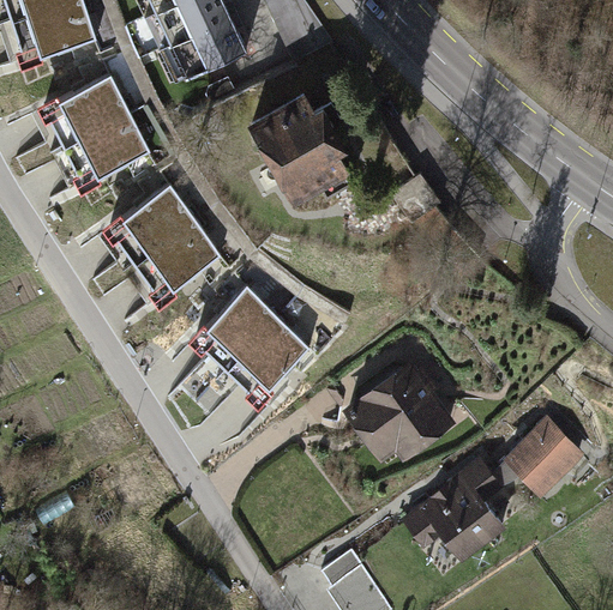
[(11,0),(17,18),(72,0),(11,0)]
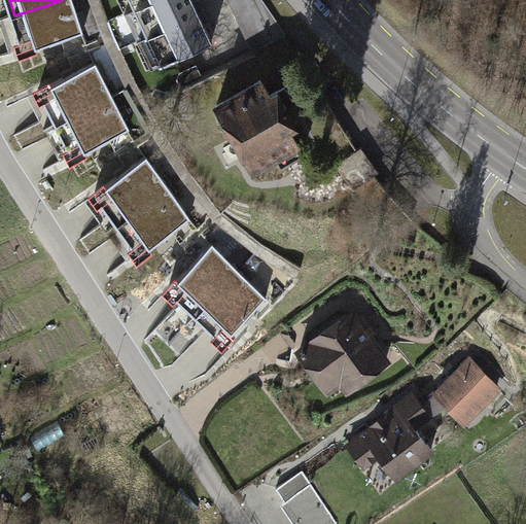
[(27,51),(82,33),(71,0),(62,0),(14,15),(27,51)]
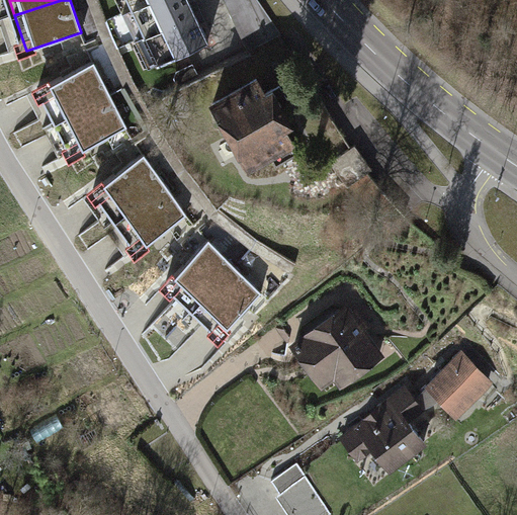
[(125,0),(132,11),(153,0),(125,0)]
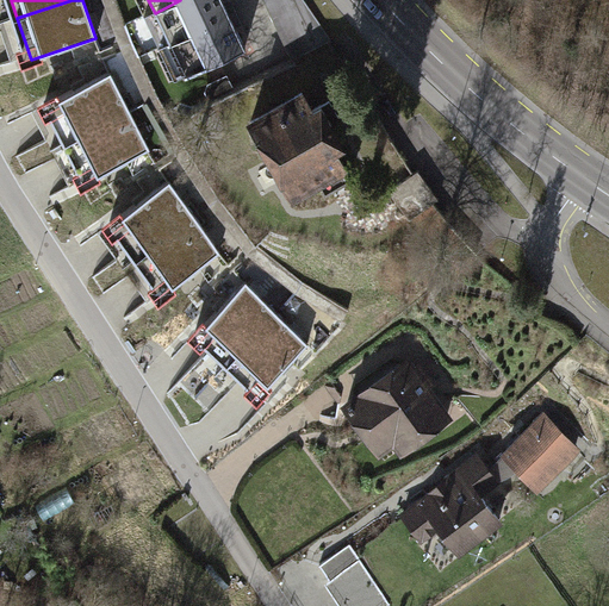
[(172,47),(229,18),(219,0),(180,0),(155,13),(172,47)]
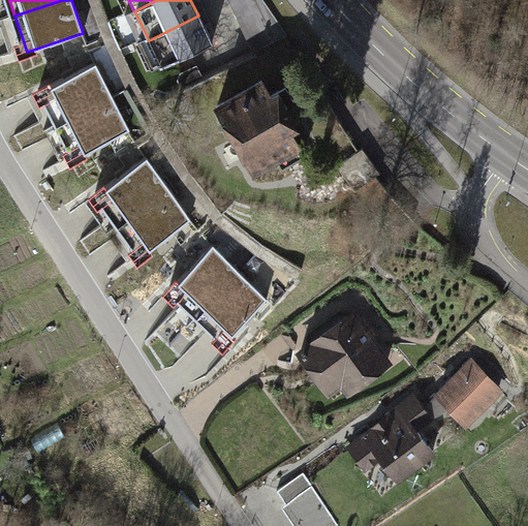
[(163,69),(213,43),(198,16),(149,40),(163,69)]
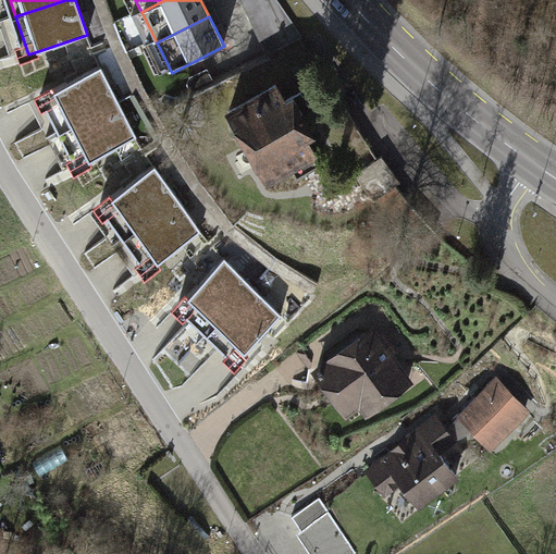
[(65,133),(118,107),(100,73),(48,100),(65,133)]
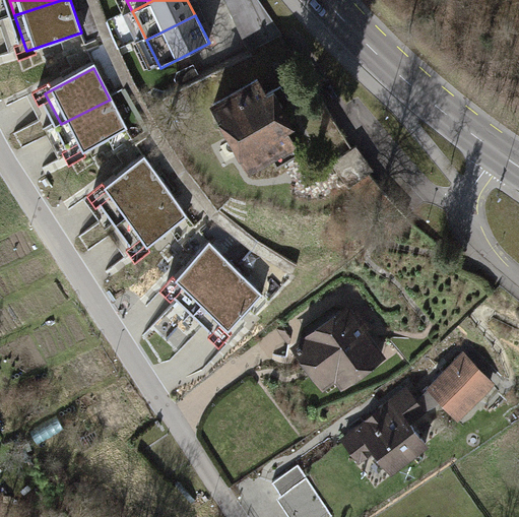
[(256,80),(210,106),(247,173),(293,147),(272,111),(282,106),(273,89),(264,94),(256,80)]
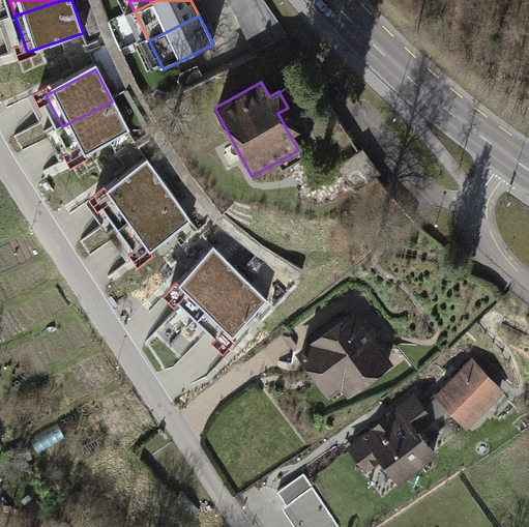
[(78,157),(127,132),(112,101),(62,126),(78,157)]
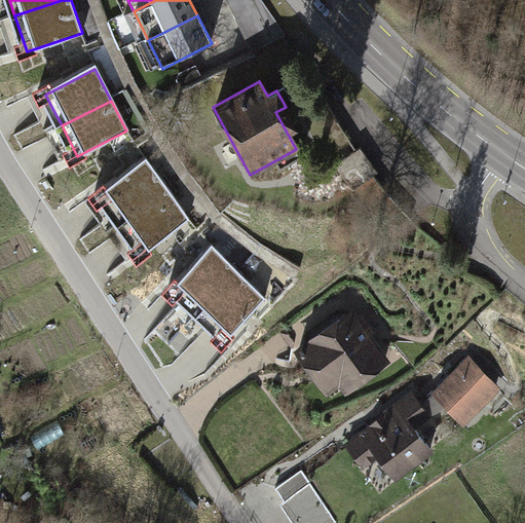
[(116,219),(163,189),(145,160),(98,191),(116,219)]
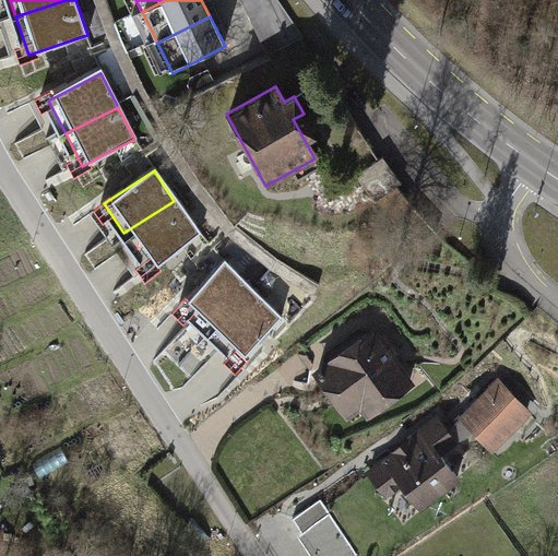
[(144,263),(193,229),(174,201),(123,233),(144,263)]
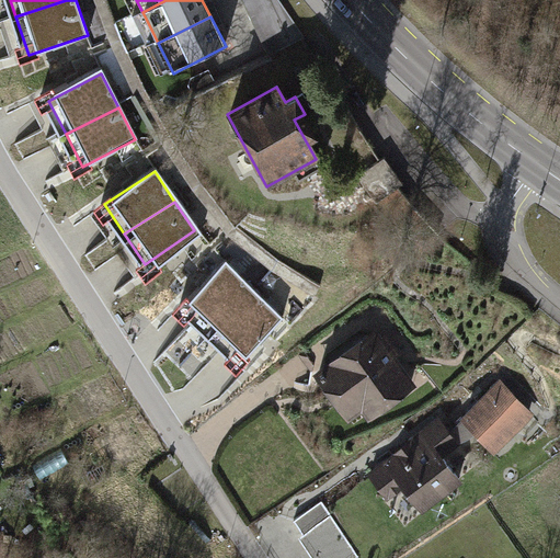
[(209,328),(250,285),(226,262),(185,305),(209,328)]
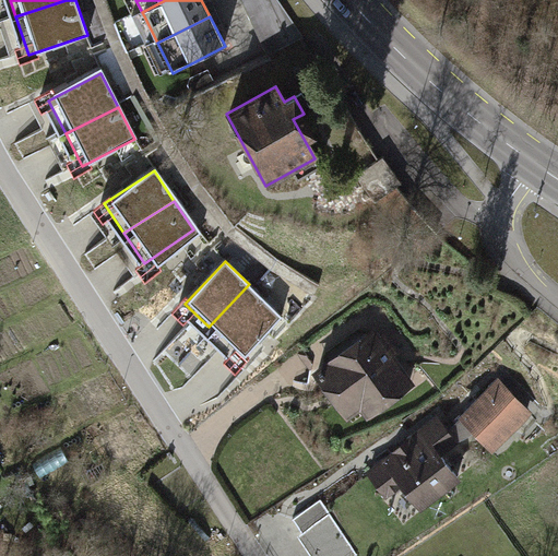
[(234,350),(274,307),(249,284),(209,327),(234,350)]
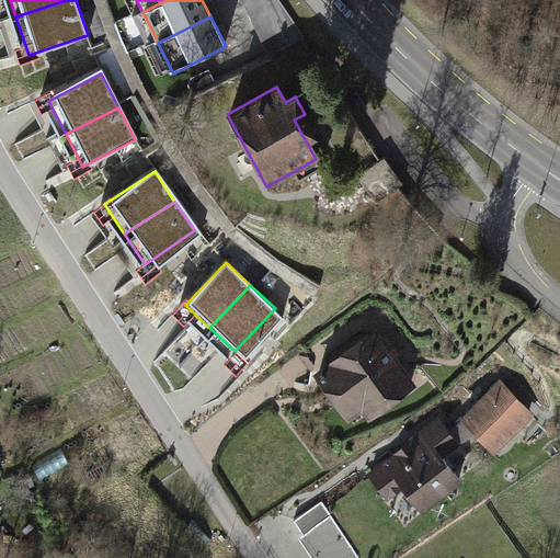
[(375,332),(313,374),(347,423),(362,412),(368,421),(414,389),(375,332)]
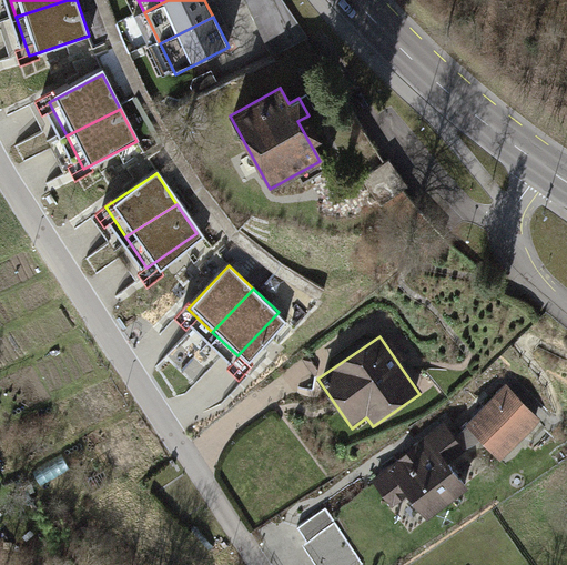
[(445,426),(376,483),(396,506),(408,496),(431,523),(469,491),(451,467),(467,454),(465,452),(469,451),(473,449),(476,447),(484,441),(499,460),(539,423),(506,389),(467,425),(469,427),(456,440),(445,426)]
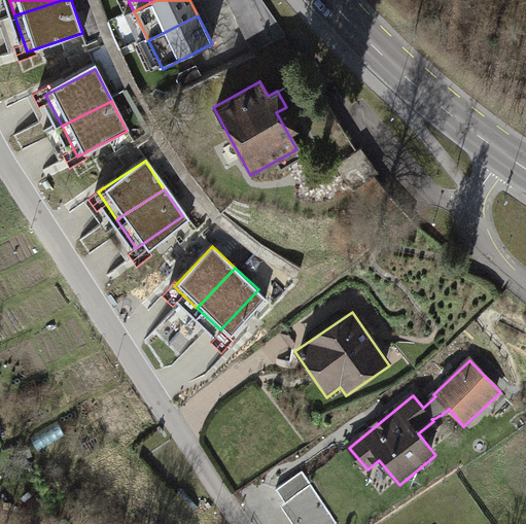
[(302,475),(277,492),(297,523),(334,523),(302,475)]
